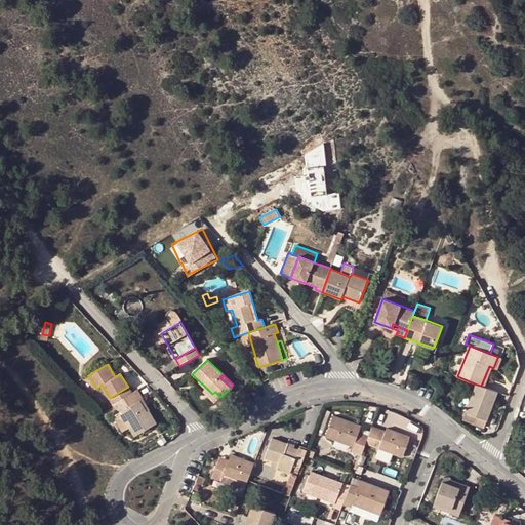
[(481,386),(477,385),(463,419),(474,423),(476,416),(487,420),(497,392),(481,386)]
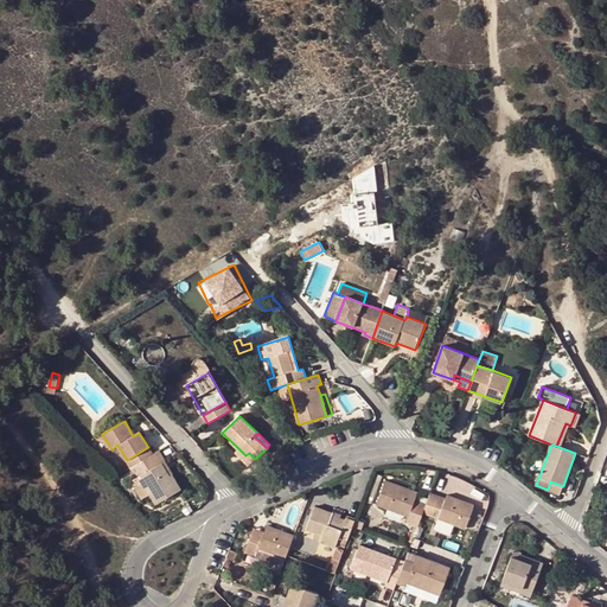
[(127,460),(132,467),(141,462),(153,454),(148,447),(127,460)]
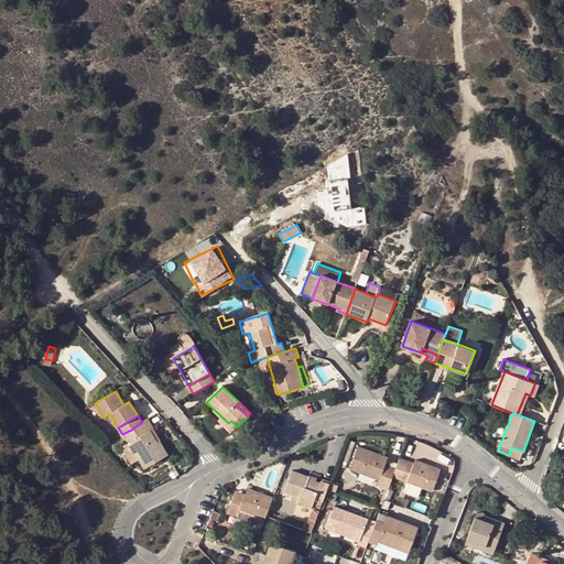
[(231,433),(237,426),(231,421),(228,423),(223,418),(219,421),(231,433)]
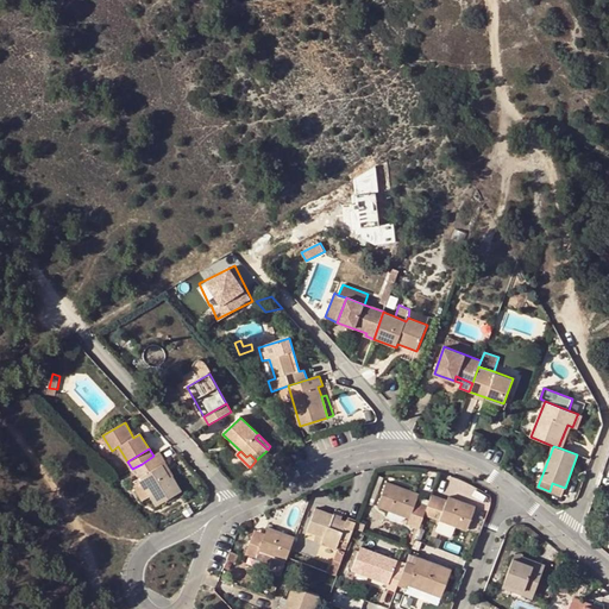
[(165,463),(159,452),(154,456),(142,464),(148,473),(140,478),(151,496),(157,507),(182,491),(173,476),(169,478),(161,465),(165,463)]
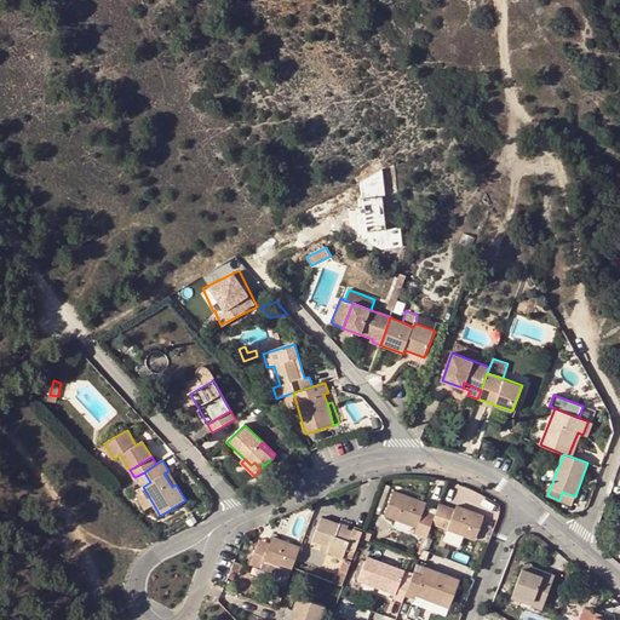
[(176,484),(168,471),(164,474),(172,487),(176,484)]
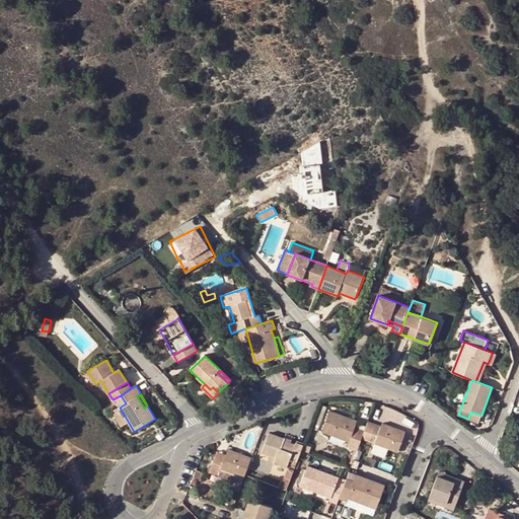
[(122,427),(129,423),(120,408),(113,412),(122,427)]
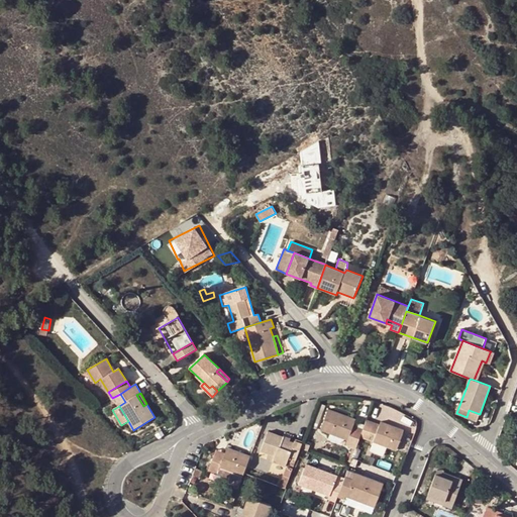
[(352,429),(353,425),(355,420),(328,410),(321,430),(348,440),(346,445),(355,448),(356,447),(359,437),(362,433),(352,429)]
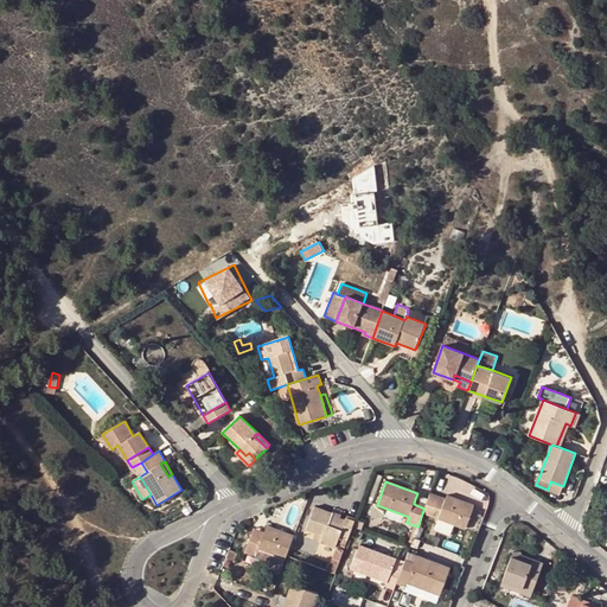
[(550,481),(548,490),(560,494),(563,486),(550,481)]
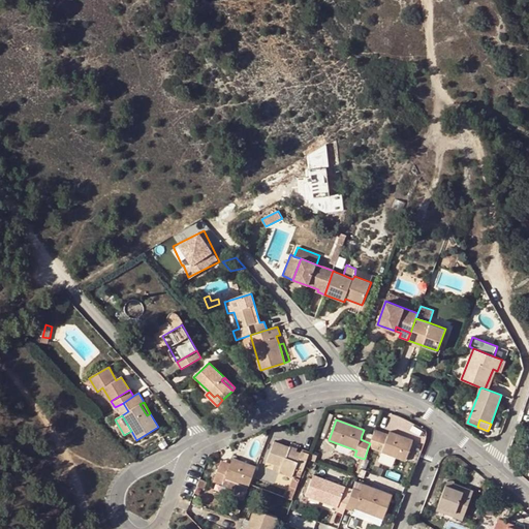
[(374,432),(373,435),(370,443),(368,447),(405,461),(413,441),(390,432),(387,436),(374,432)]
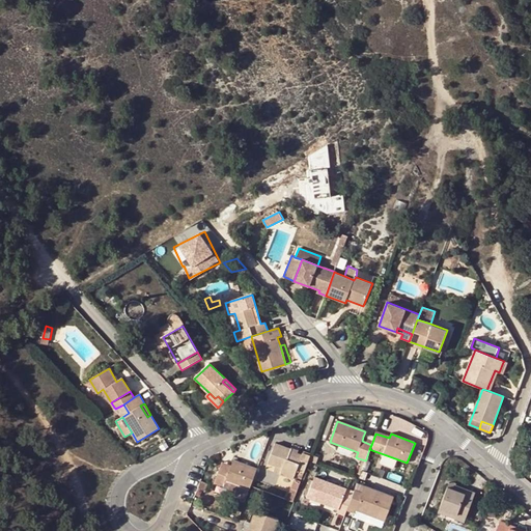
[(371,445),(374,437),(368,435),(367,439),(363,437),(362,441),(371,445)]
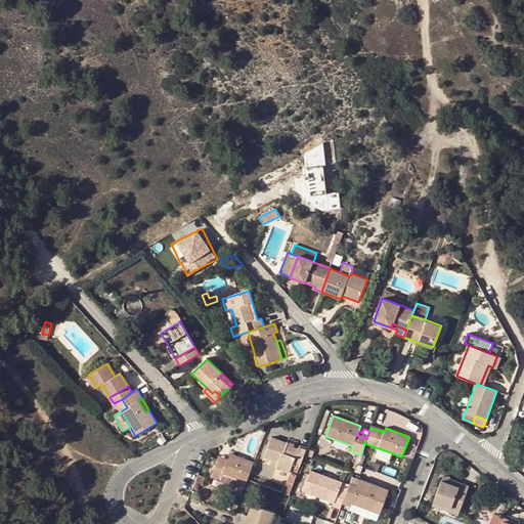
[(300,467),(306,450),(299,447),(298,449),(294,447),(287,444),(287,443),(271,437),(265,454),(273,456),(272,461),(278,463),(276,468),(289,473),(293,465),(300,467)]
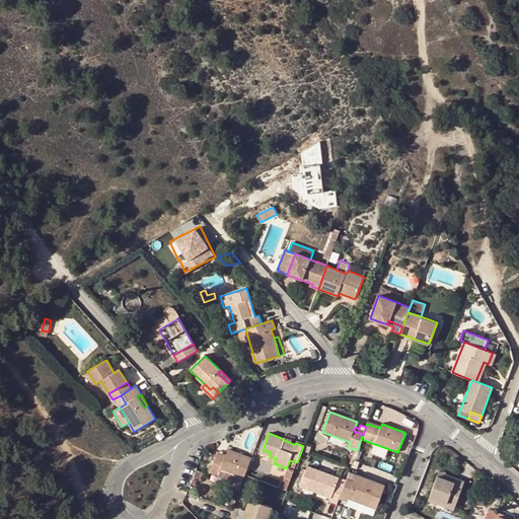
[(244,478),(245,475),(251,458),(228,449),(226,455),(224,461),(215,458),(210,472),(218,476),(221,470),(244,478)]
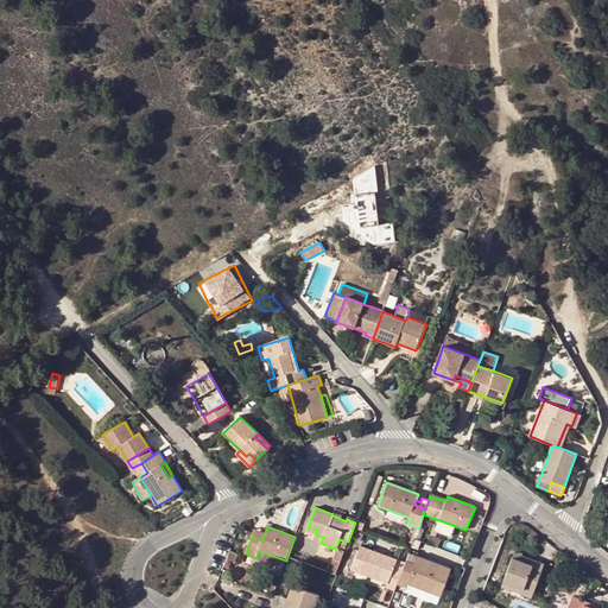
[(425,529),(419,526),(418,527),(415,539),(420,540),(425,529)]
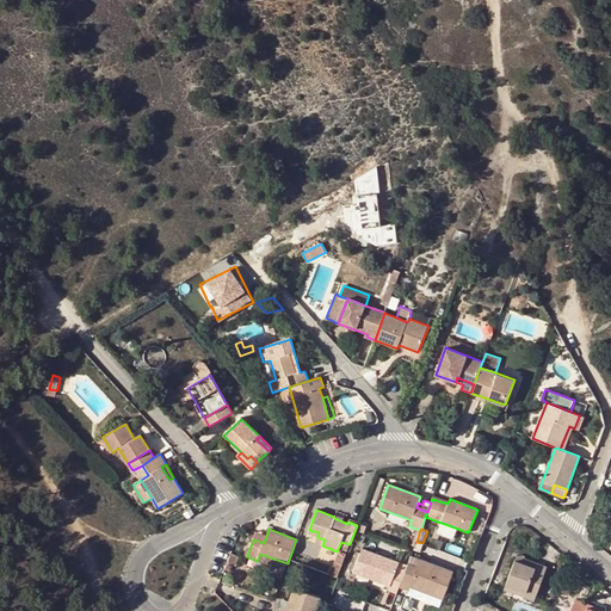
[(264,543),(266,536),(257,532),(253,539),(264,543)]
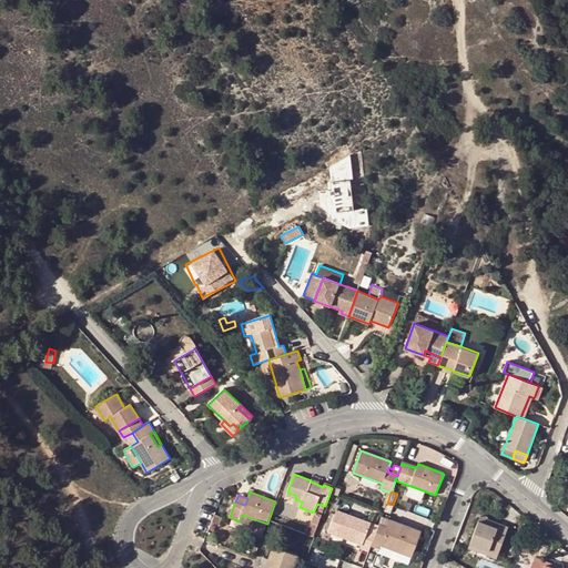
[(393,505),(387,504),(384,511),(391,514),(394,506),(393,505)]
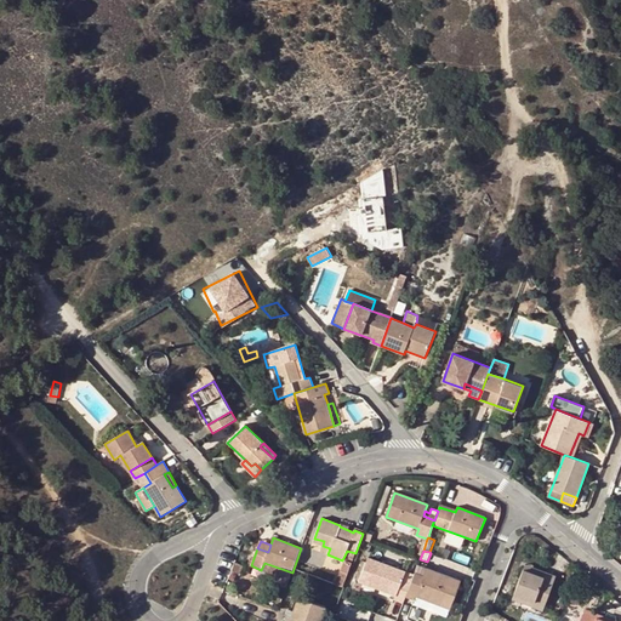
[(406,597),(412,580),(404,577),(405,573),(368,558),(359,582),(397,596),(394,600),(404,603),(406,597)]
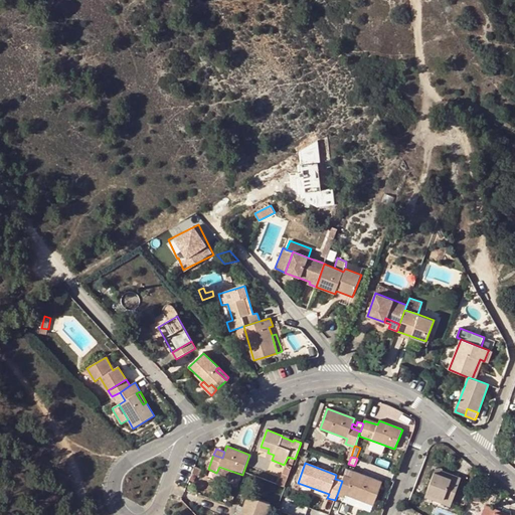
[(202,469),(195,466),(190,480),(197,482),(202,469)]
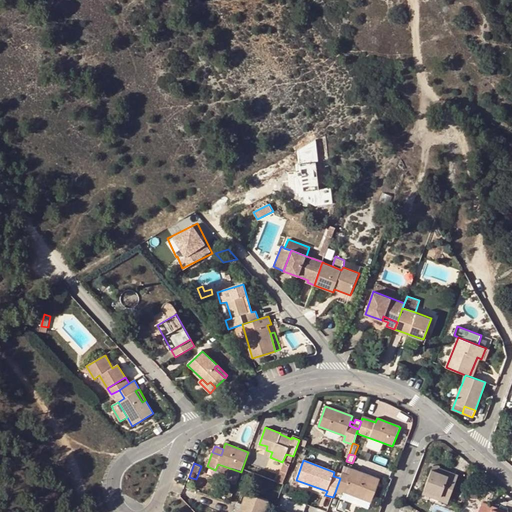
[(433,466),(431,469),(448,476),(449,472),(433,466)]
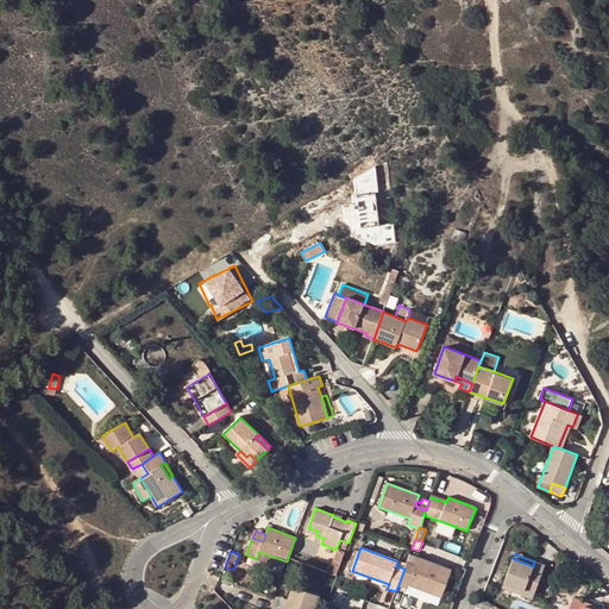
[(415,564),(407,562),(405,569),(399,585),(406,589),(408,584),(441,597),(452,570),(418,557),(415,564)]
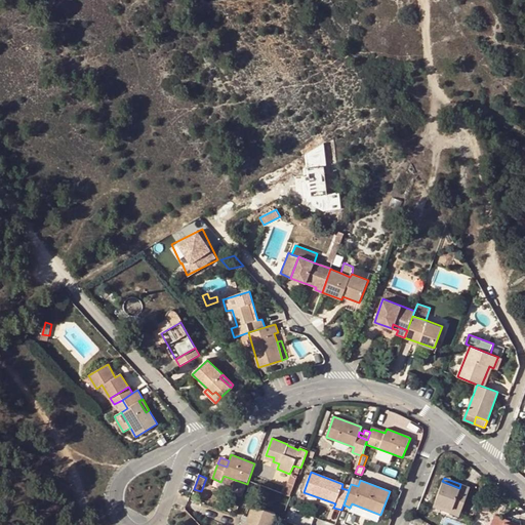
[(470,487),(460,484),(459,488),(442,481),(435,503),(451,509),(449,513),(459,516),(470,487)]
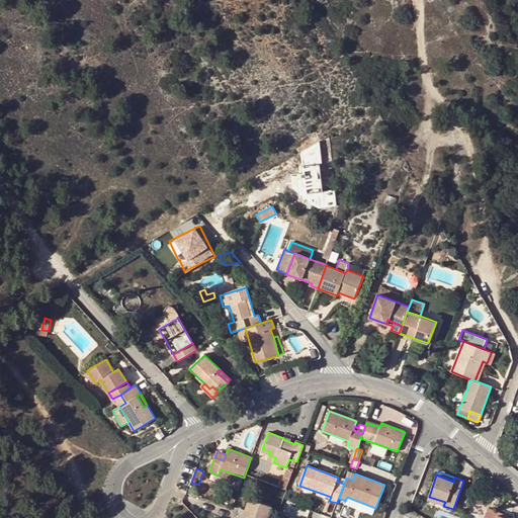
[(427,500),(443,506),(445,502),(429,497),(427,500)]
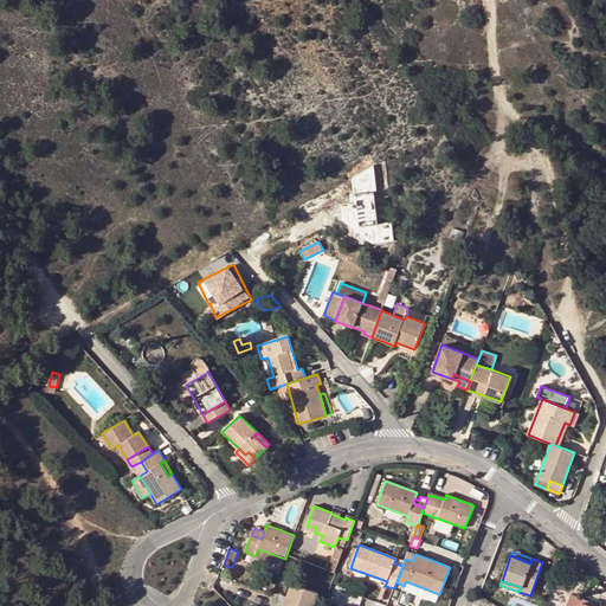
[(291,582),(287,597),(283,605),(313,605),(317,593),(291,582)]
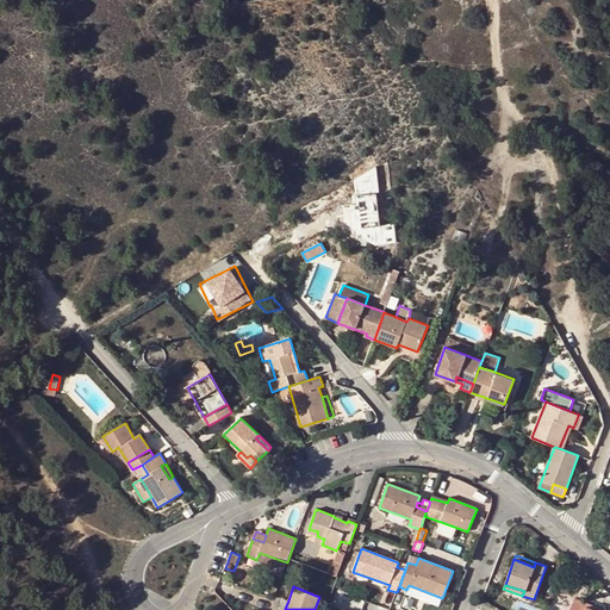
[(279,609),(285,609),(288,601),(284,598),(279,609)]
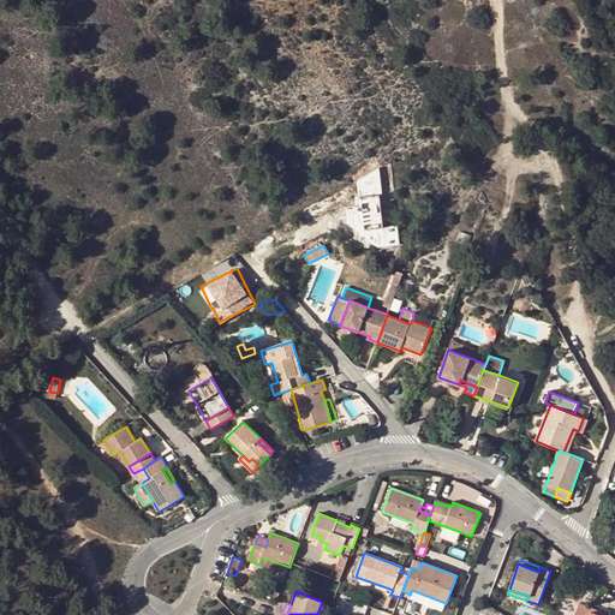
[(578,607),(598,614),(608,614),(579,604),(578,607)]
